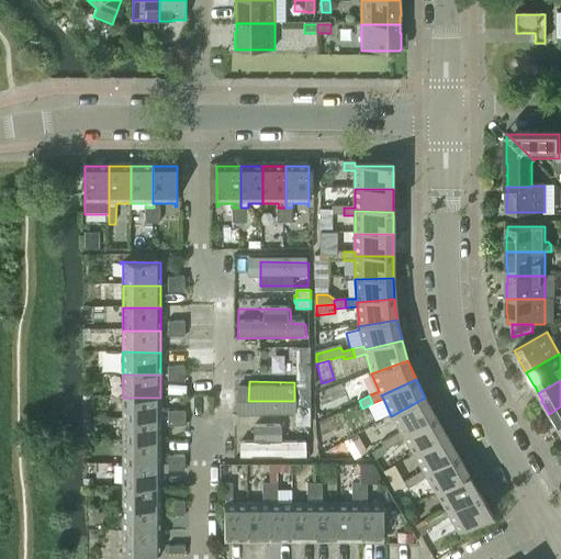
[(123,398),(123,420),(160,420),(160,398),(123,398)]
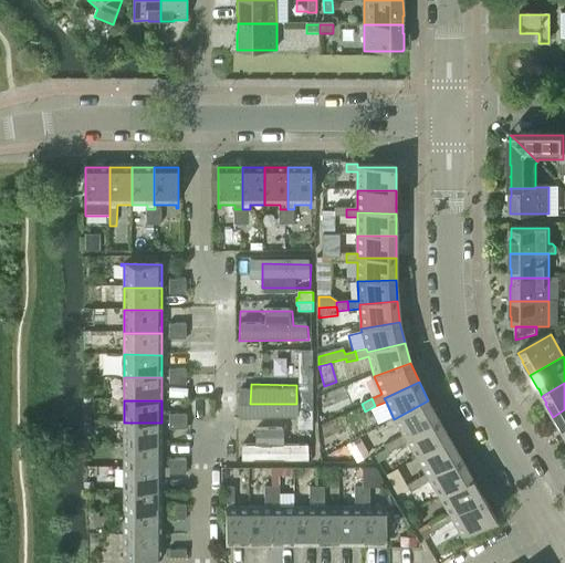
[(404,436),(394,441),(398,448),(407,442),(405,439),(439,420),(428,400),(394,419),(404,436)]
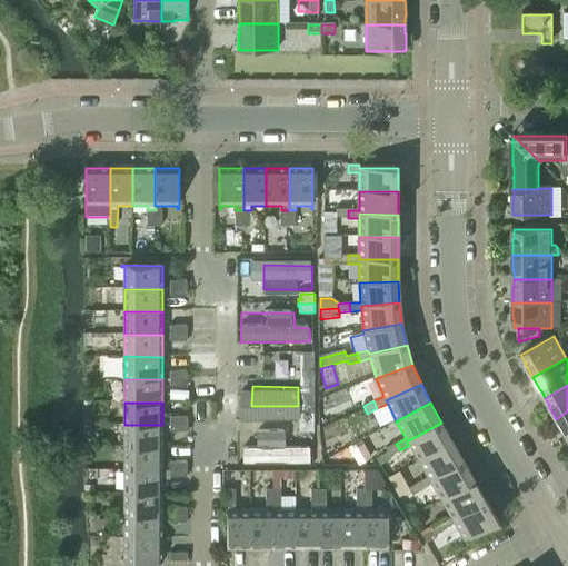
[(565,432),(567,436),(567,411),(556,419),(564,433),(565,432)]
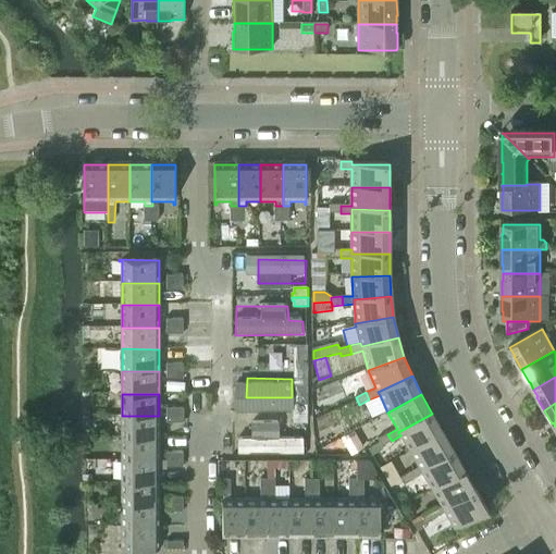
[(292,415),(307,414),(307,405),(294,405),(294,410),(292,410),(292,415)]
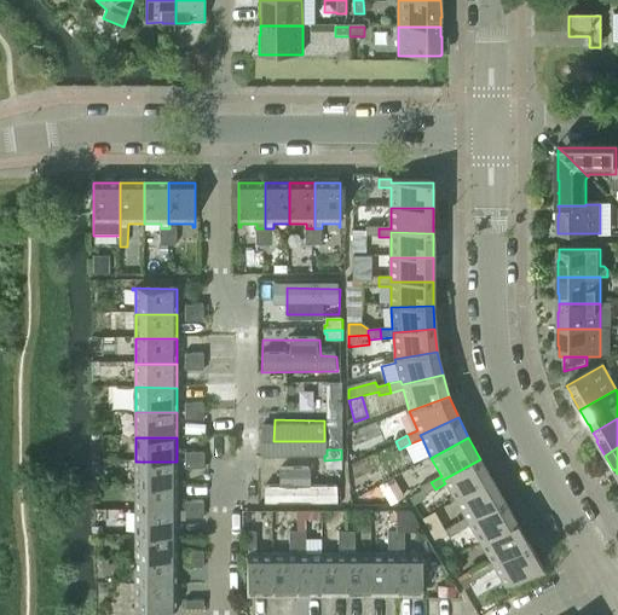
[(327,470),(341,470),(341,459),(324,460),(324,464),(327,464),(327,470)]
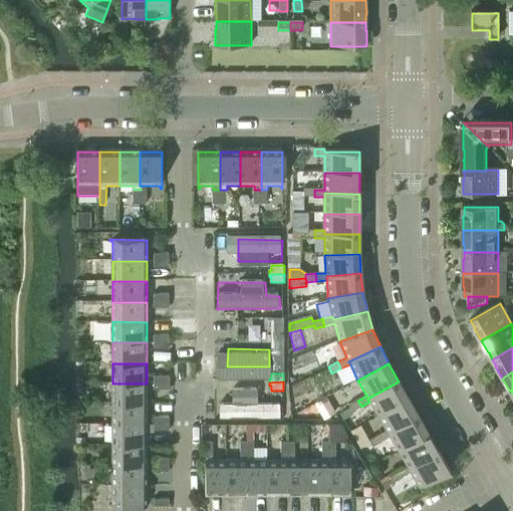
[(399,381),(367,399),(369,402),(378,417),(409,400),(399,381)]
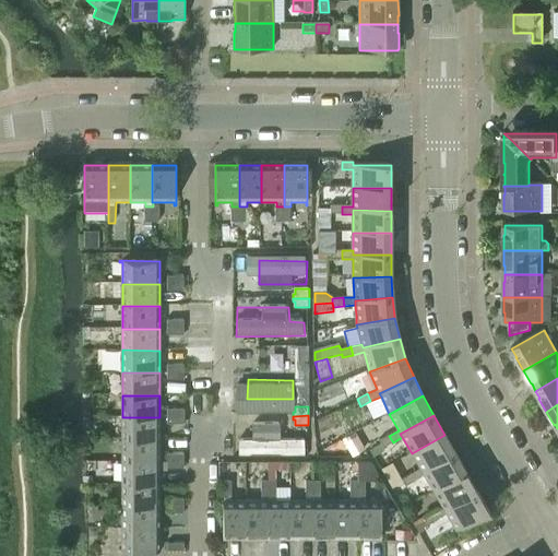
[(122,417),(122,440),(159,440),(159,417),(122,417)]
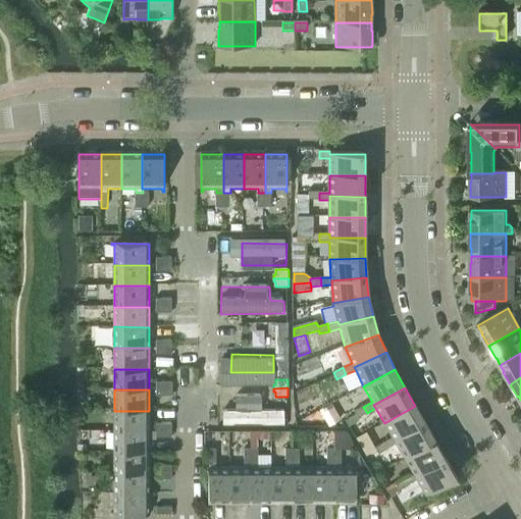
[(272,395),(242,395),(242,411),(228,411),(228,427),(281,426),(280,410),(272,410),(272,395)]
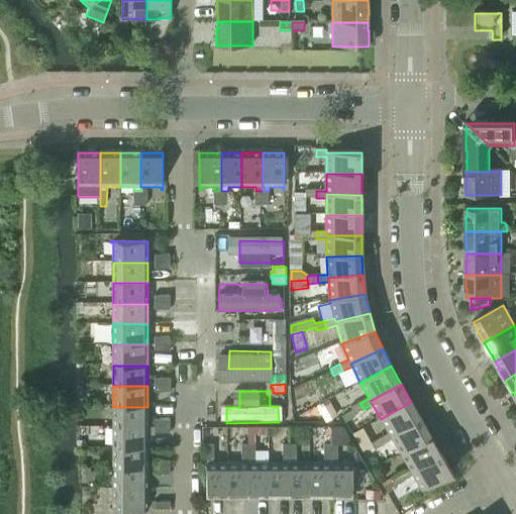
[(391,436),(421,419),(411,402),(381,419),(389,433),(391,436)]
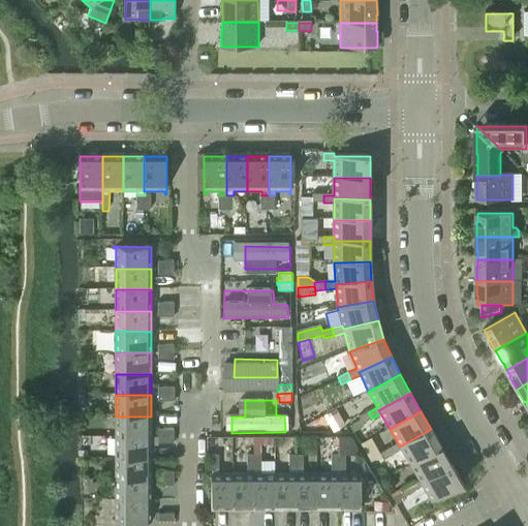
[(368,412),(359,418),(361,422),(363,424),(372,419),(368,412)]
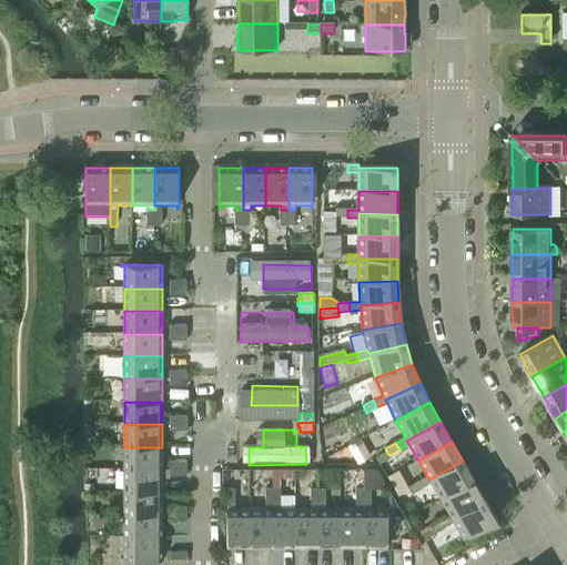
[(124,447),(124,470),(162,470),(162,447),(124,447)]
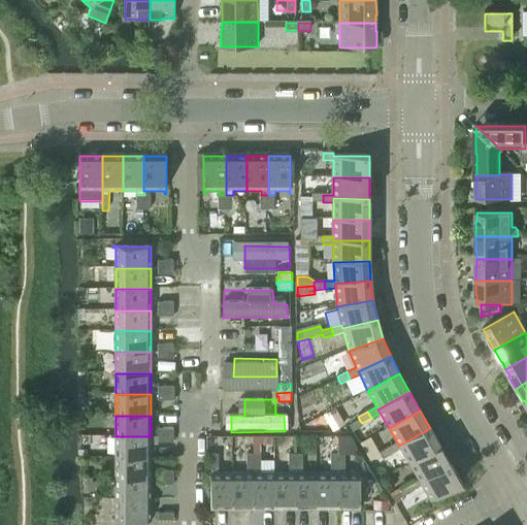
[(356,422),(350,426),(353,433),(363,427),(362,423),(360,421),(356,423),(356,422)]
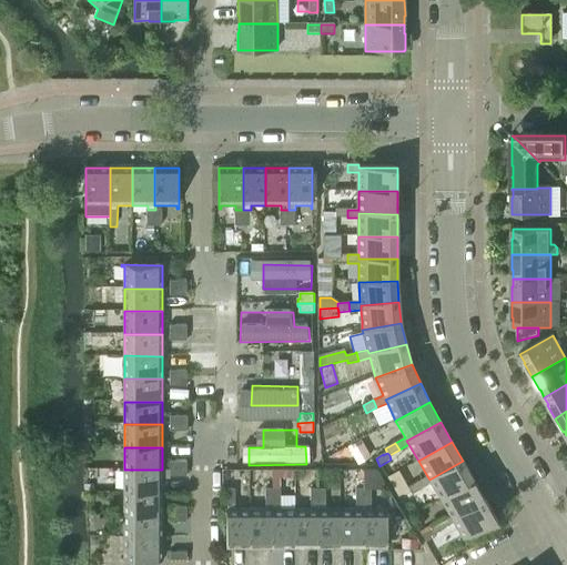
[(432,484),(441,500),(474,481),(463,461),(429,480),(427,476),(417,482),(422,490),(432,484)]
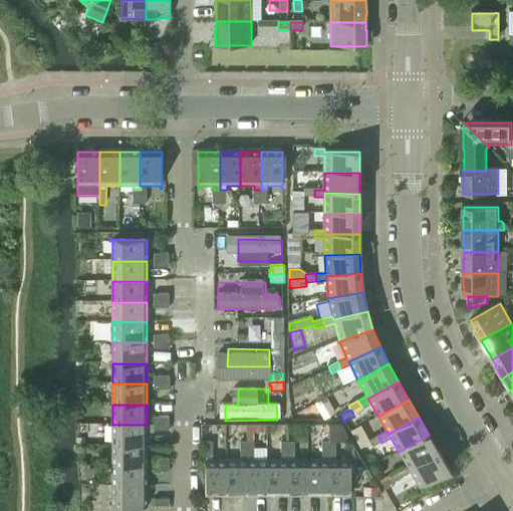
[(112,425),(112,445),(147,445),(147,425),(112,425)]
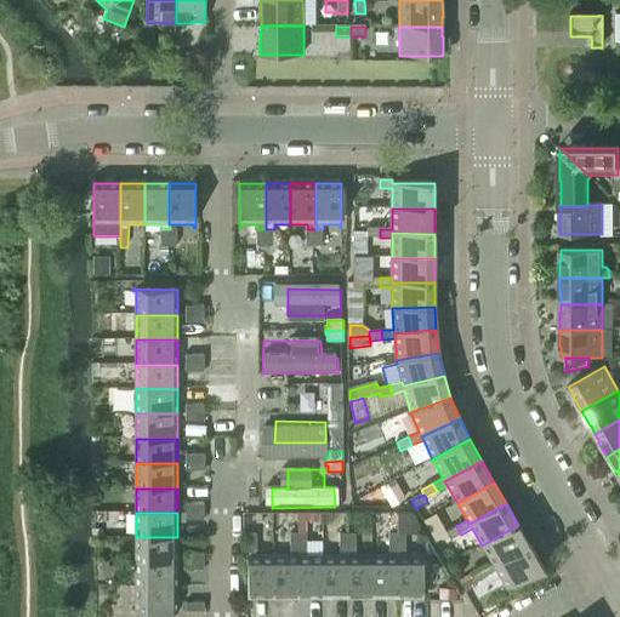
[(491,563),(482,569),(485,577),(496,571),(494,567),(532,547),(518,525),(482,546),(491,563)]
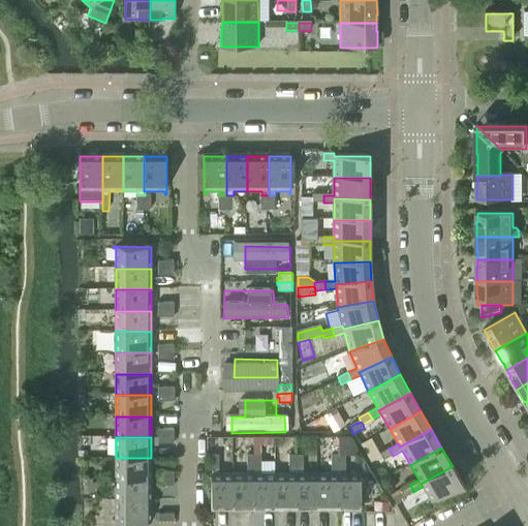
[(383,461),(393,456),(389,449),(379,454),(383,461)]
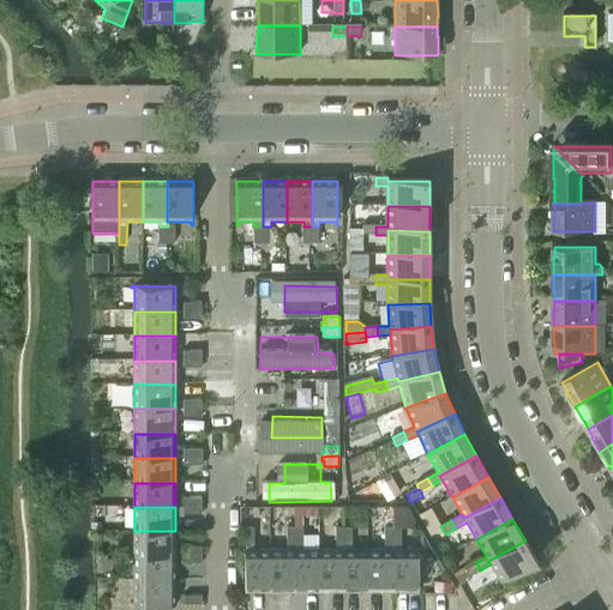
[(134,531),(134,556),(175,556),(175,531),(134,531)]
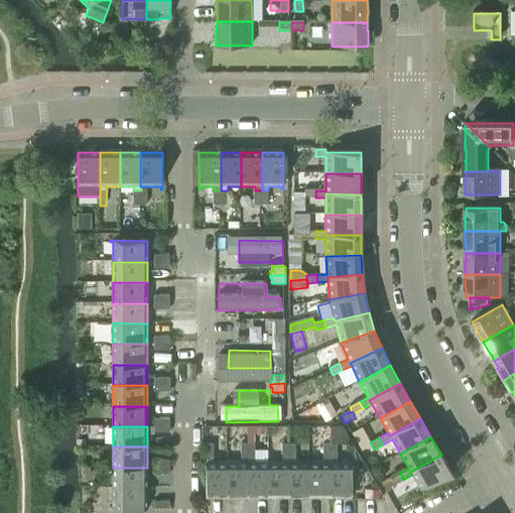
[(441,455),(410,472),(412,475),(421,490),(452,473),(441,455)]
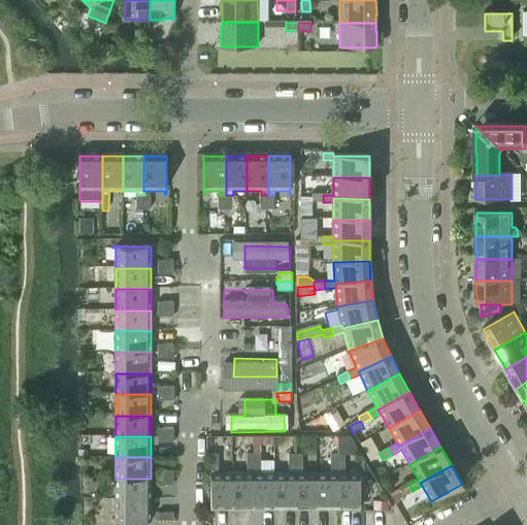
[(232,510),(232,474),(210,474),(210,513),(211,513),(211,510),(232,510)]
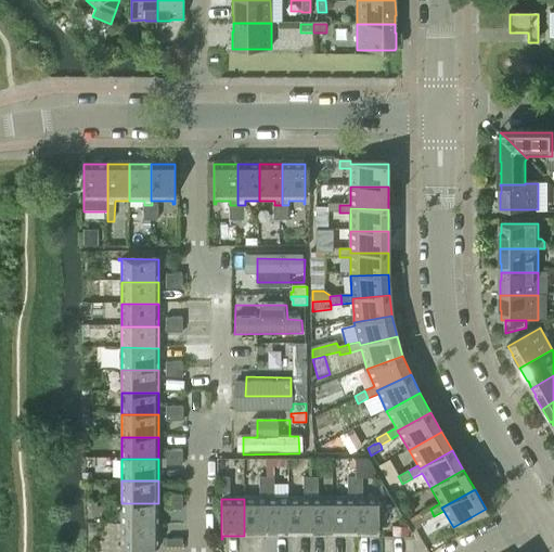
[(267,499),(244,499),(244,536),(267,536),(267,499)]
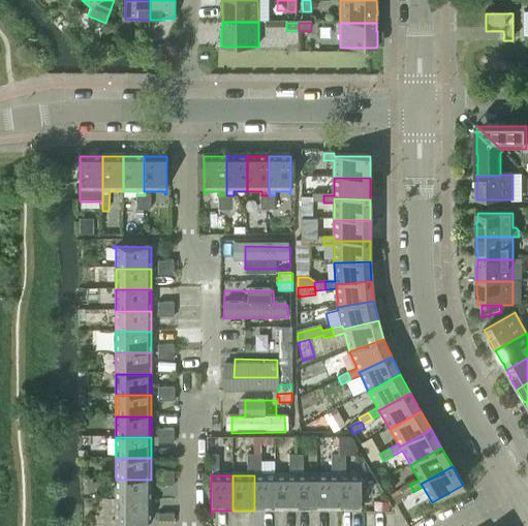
[(275,475),(254,475),(254,511),(275,511),(275,475)]
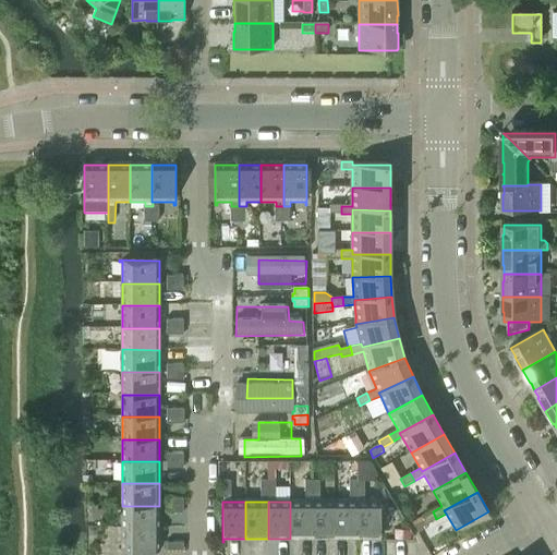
[(312,502),(290,502),(290,539),(312,539),(312,502)]
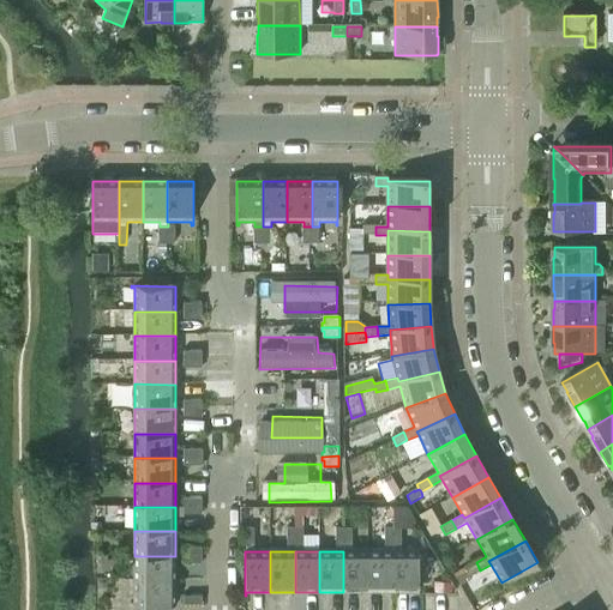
[(368,551),(343,551),(343,592),(368,592),(368,551)]
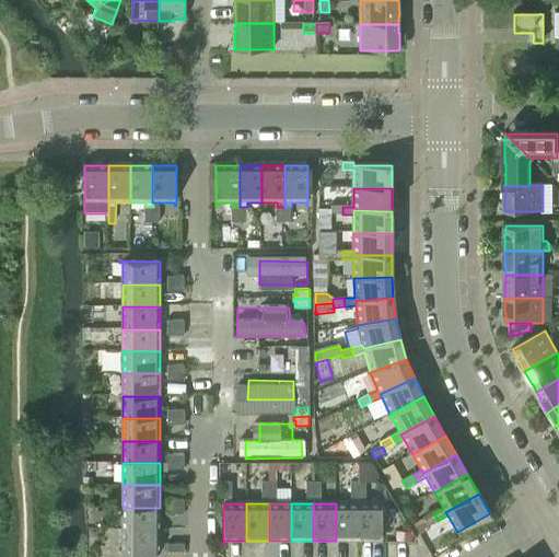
[(358,503),(336,503),(336,541),(358,541),(358,503)]
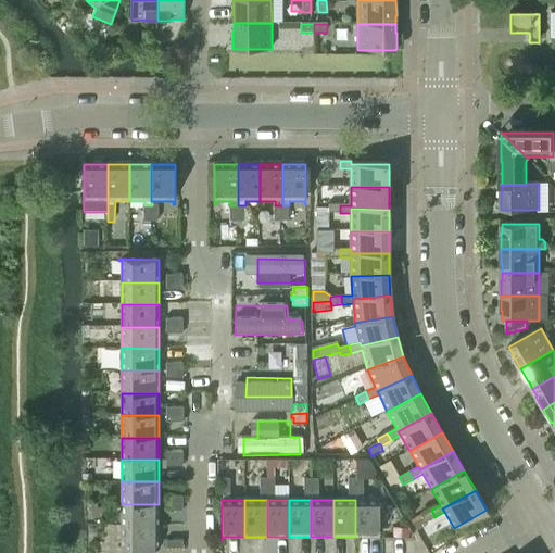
[(378,500),(355,500),(355,537),(377,537),(377,540),(379,540),(378,500)]
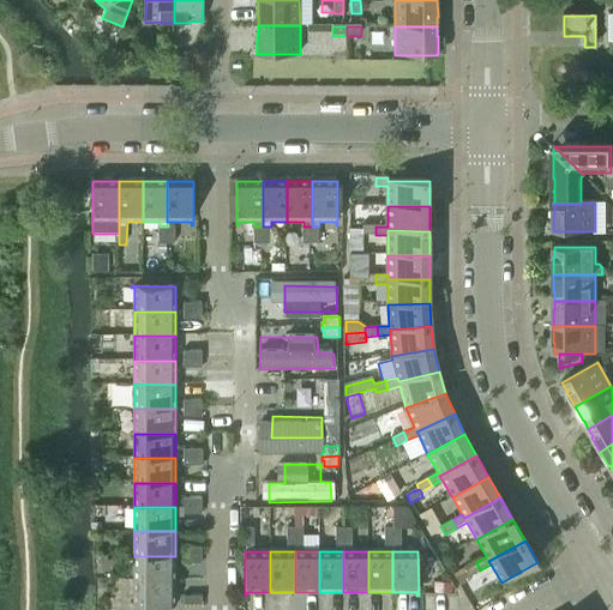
[(134,556),(134,580),(175,580),(175,556),(134,556)]
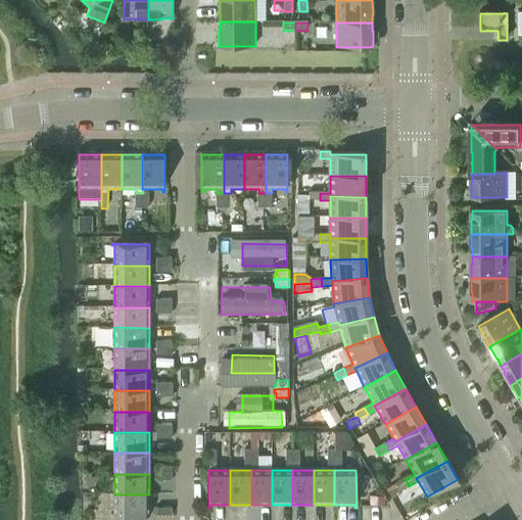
[(406,479),(396,485),(398,488),(400,491),(409,486),(406,479)]
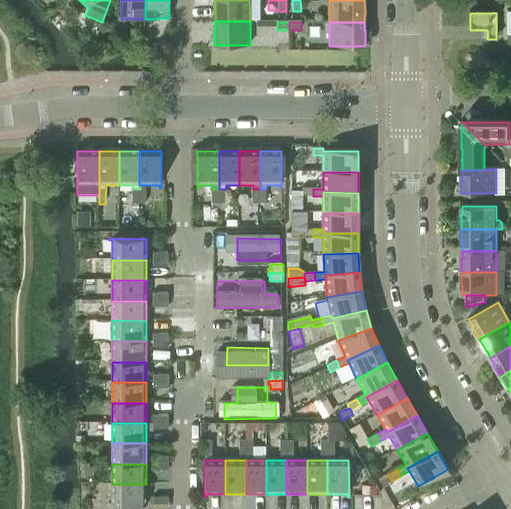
[(390,478),(380,483),(385,490),(394,485),(392,481),(390,478)]
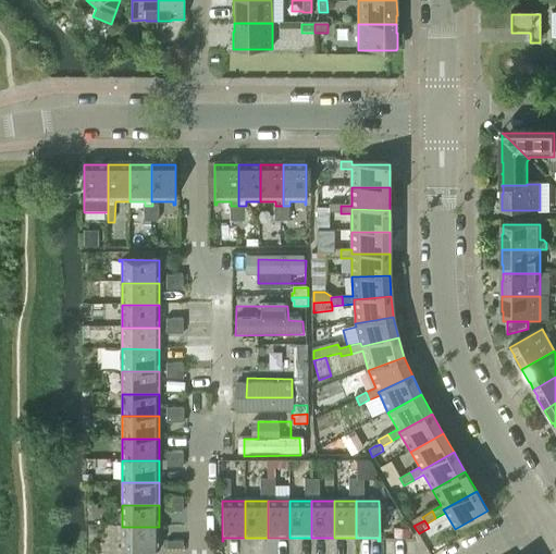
[(159,527),(122,527),(122,549),(119,549),(119,551),(159,550),(159,527)]
